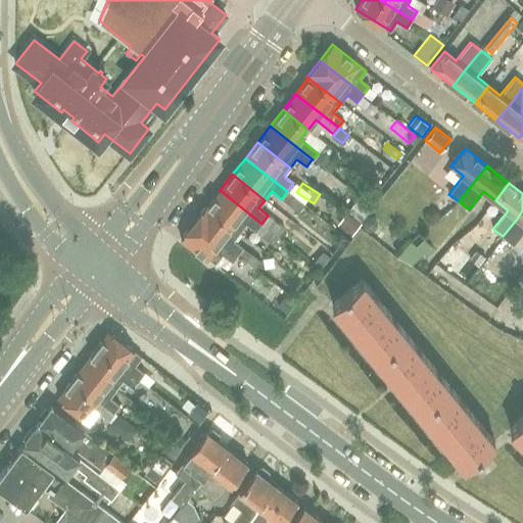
[(206,205),(205,205),(240,232),(246,224),(255,231),(262,224),(220,190),(207,206),(206,205)]
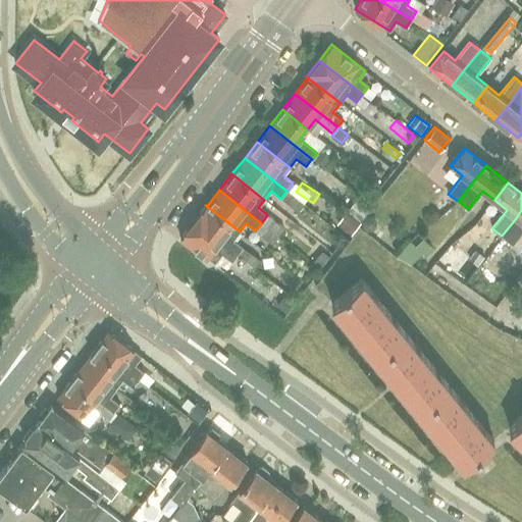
[(294,196),(286,204),(298,212),(304,205),(294,196)]
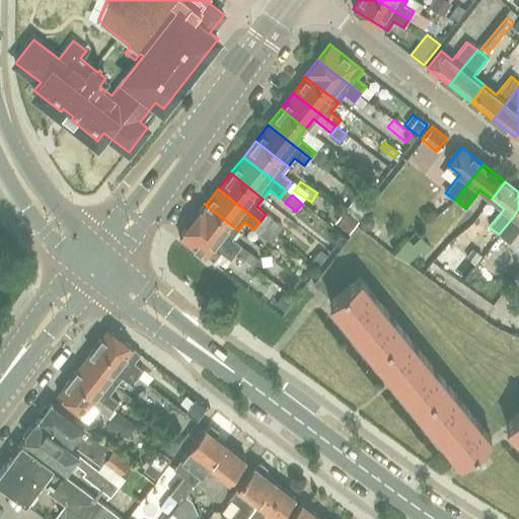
[(231,238),(238,230),(204,204),(192,220),(235,254),(235,253),(241,245),(231,238)]
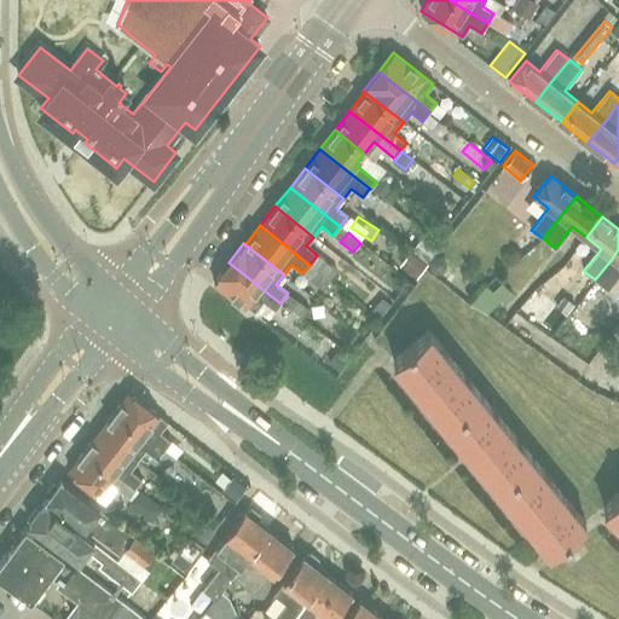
[(618,249),(612,259),(595,279),(607,289),(618,275),(618,249)]
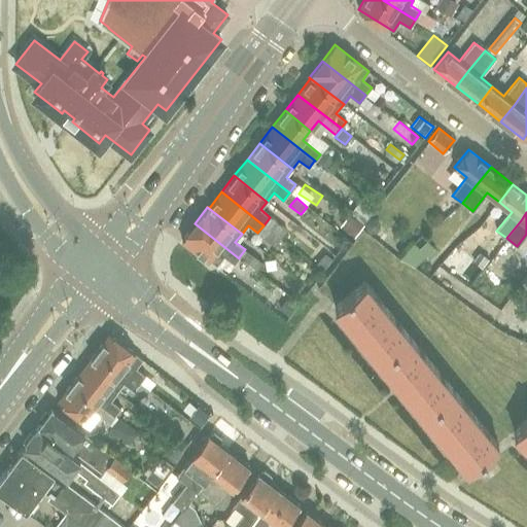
[(364,226),(350,215),(341,226),(355,239),(364,226)]
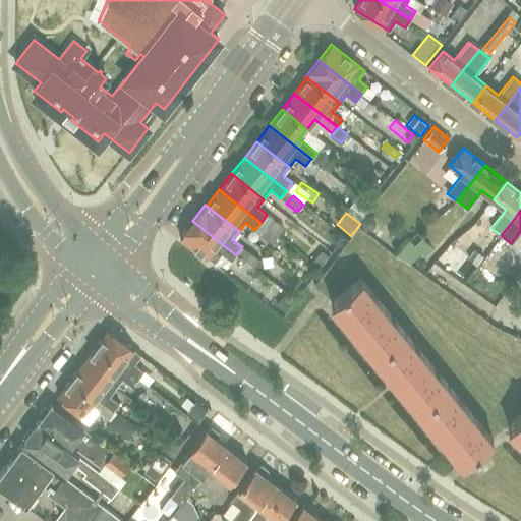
[(231,262),(236,255),(192,221),(180,237),(206,257),(214,264),(222,253),(231,262)]
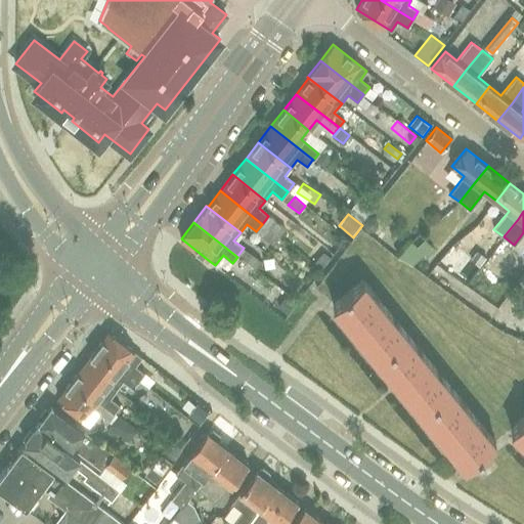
[(269,229),(262,236),(273,246),(279,237),(275,234),(269,229)]
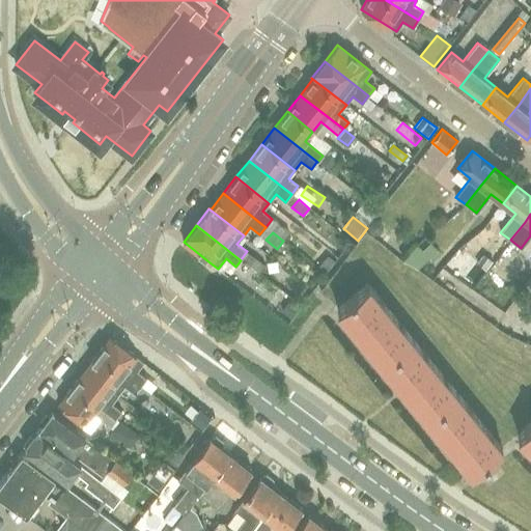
[(247,264),(254,271),(258,273),(264,266),(253,256),(247,264)]
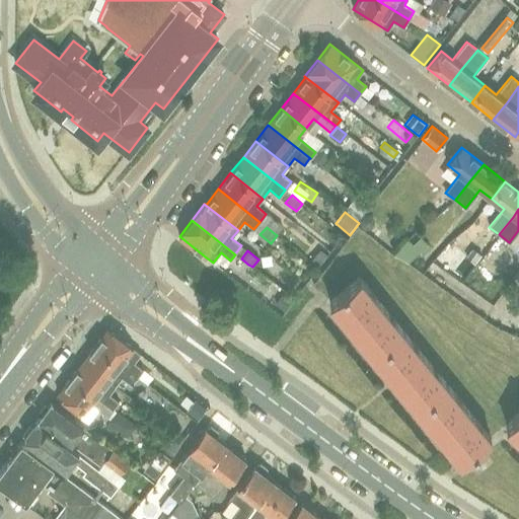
[(320,250),(312,261),(319,267),(327,256),(320,250)]
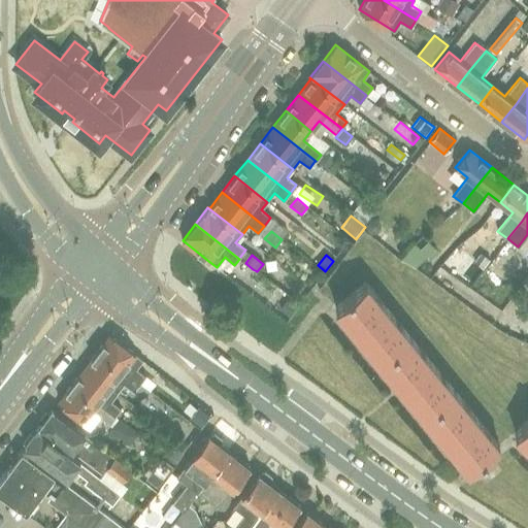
[(366,282),(335,306),(380,361),(410,336),(366,282)]
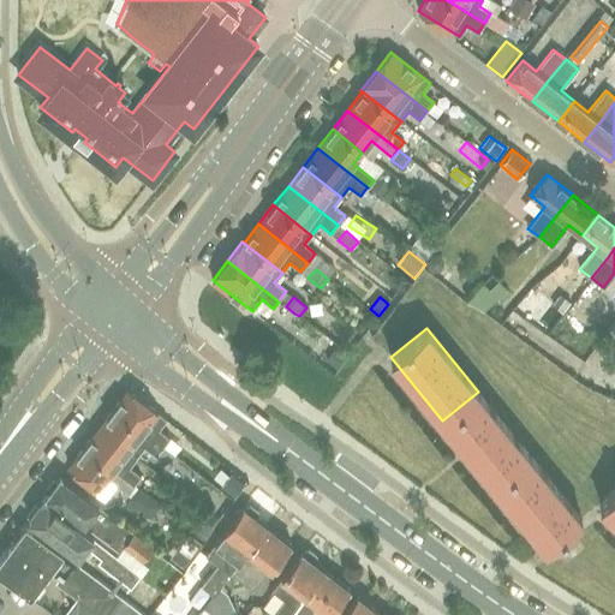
[(163,448),(169,440),(157,430),(167,419),(129,389),(113,408),(163,448)]
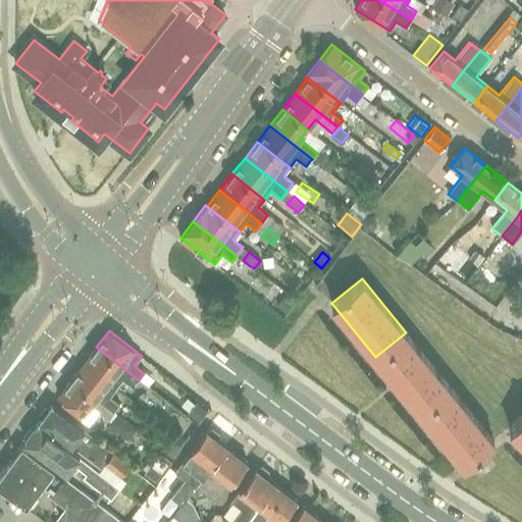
[(375,357),(419,411),(450,386),(406,332),(375,357)]
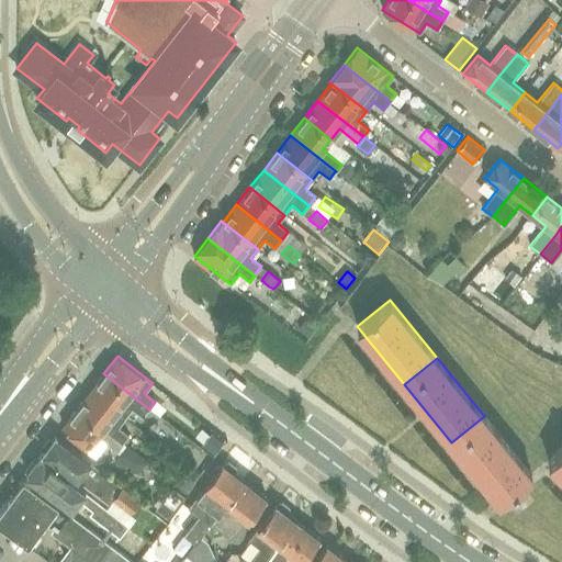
[(125,418),(134,408),(144,416),(149,409),(103,373),(90,391),(125,418)]
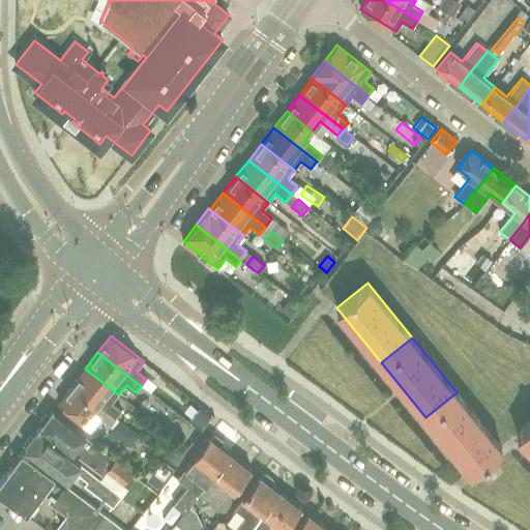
[(118,394),(85,369),(72,385),(115,418),(121,412),(111,405),(118,394)]
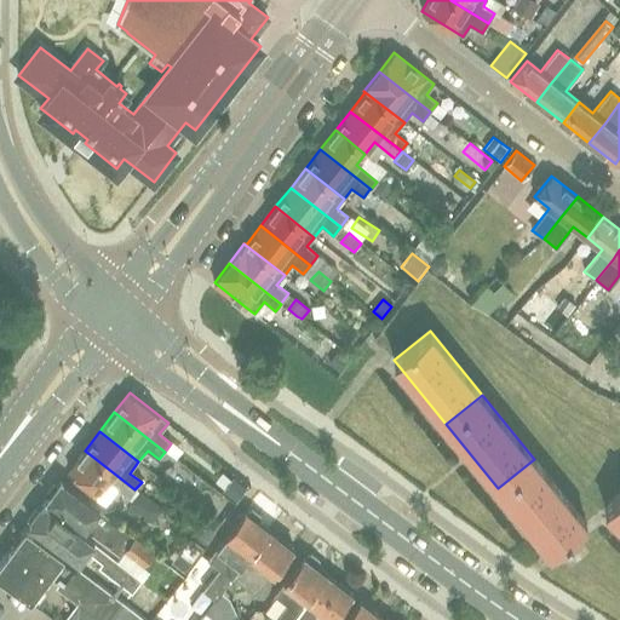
[(135,489),(85,451),(69,470),(98,493),(108,482),(128,498),(135,489)]
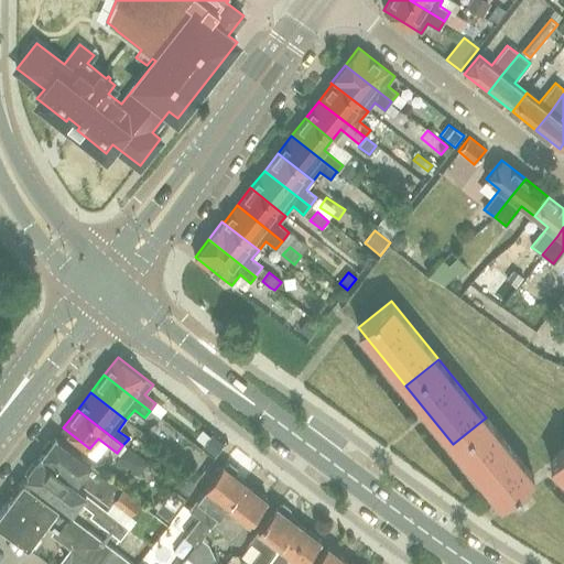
[(533,476),(486,418),(453,444),(500,502),(533,476)]
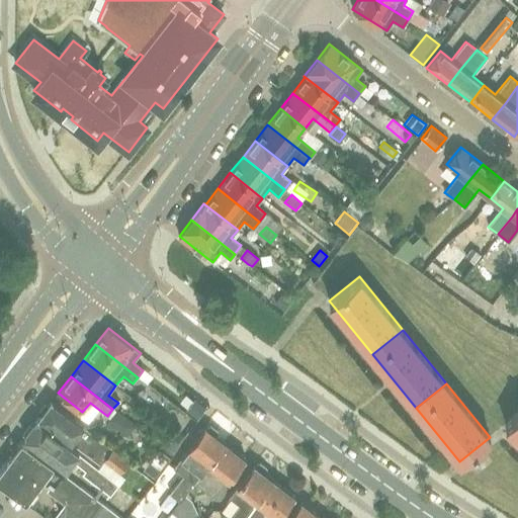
[(84,427),(51,402),(47,408),(45,406),(38,413),(39,416),(38,419),(99,465),(103,460),(119,473),(128,461),(127,459),(112,449),(84,427)]
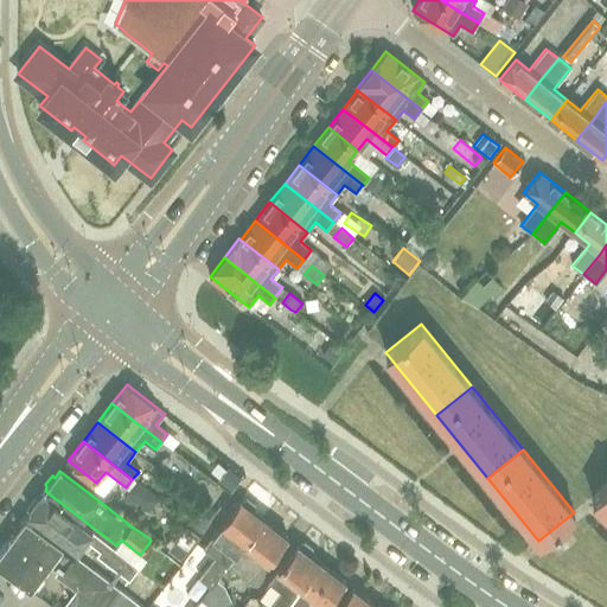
[(606,481),(592,498),(606,511),(606,481)]
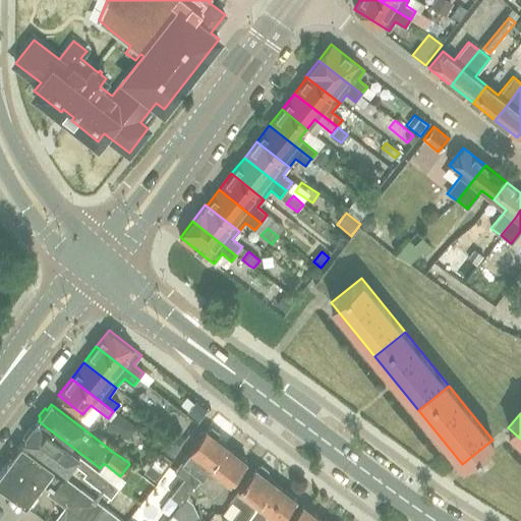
[(67,473),(73,465),(84,473),(82,476),(110,498),(118,487),(79,457),(37,423),(32,430),(30,429),(23,438),(25,440),(24,441),(67,473)]
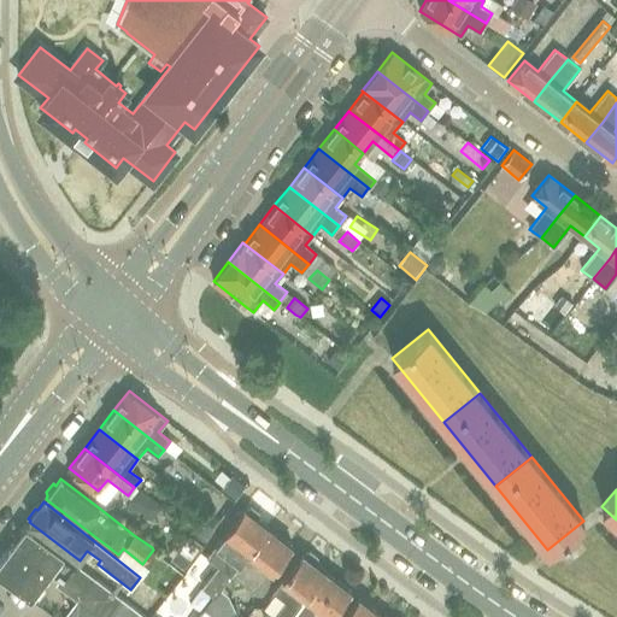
[(213,598),(222,587),(234,573),(268,528),(256,518),(257,517),(247,510),(246,511),(244,510),(224,535),(216,546),(206,558),(218,566),(203,588),(213,598)]
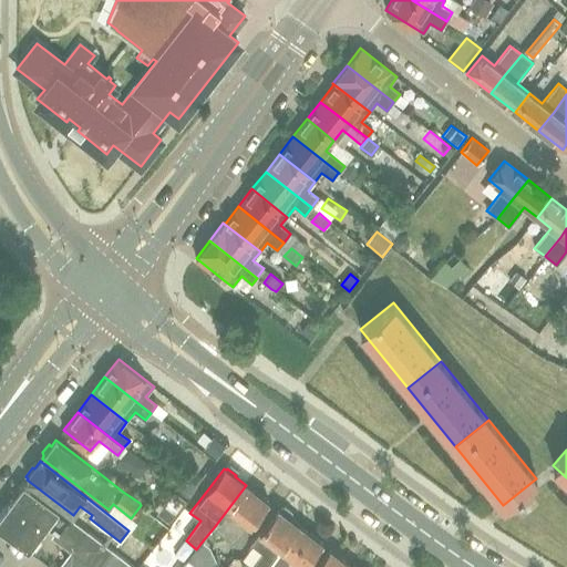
[(0,531),(28,550),(44,528),(53,535),(51,537),(89,566),(133,566),(62,513),(58,509),(23,484),(0,514),(0,531)]
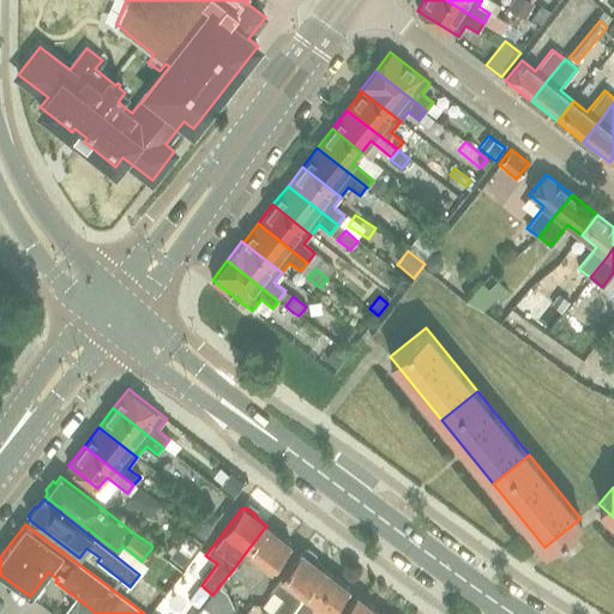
[(266,525),(233,570),(240,575),(246,566),(263,578),(271,569),(290,543),(288,542),(289,540),(280,533),(278,534),(266,525)]
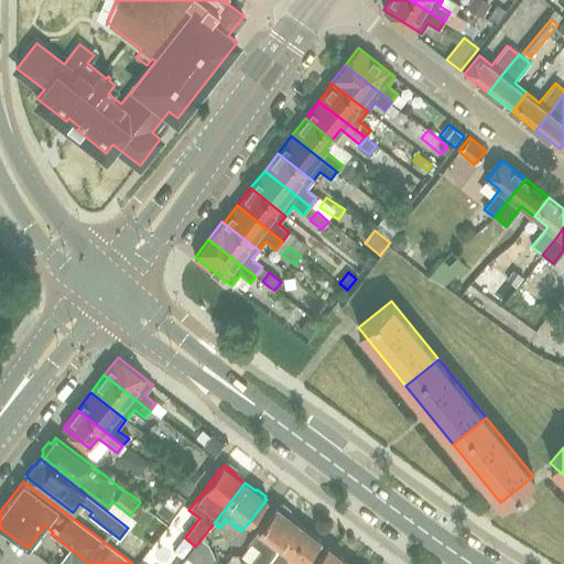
[(155,511),(169,522),(186,500),(173,490),(155,511)]
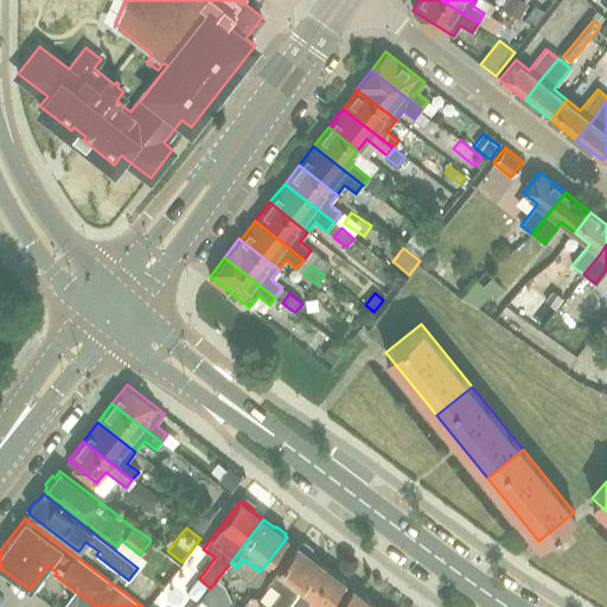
[(287,606),(320,563),(308,555),(310,553),(300,545),(299,547),(296,545),(278,570),(270,580),(282,589),(268,606),(287,606)]
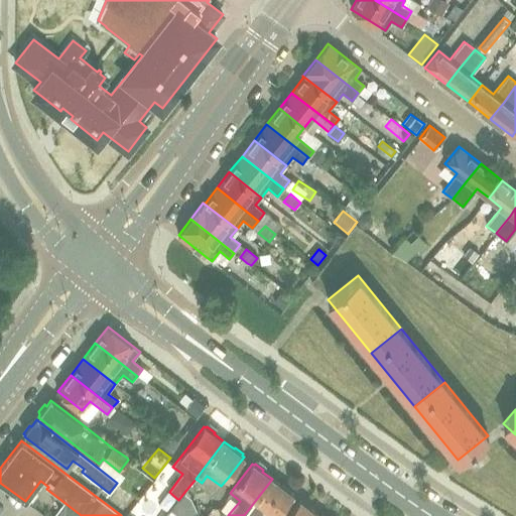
[(282,487),(272,479),(244,515),(257,515),(259,515),(260,515),(275,515),(276,515),(277,515),(292,495),(290,493),(291,491),(283,485),(282,487)]
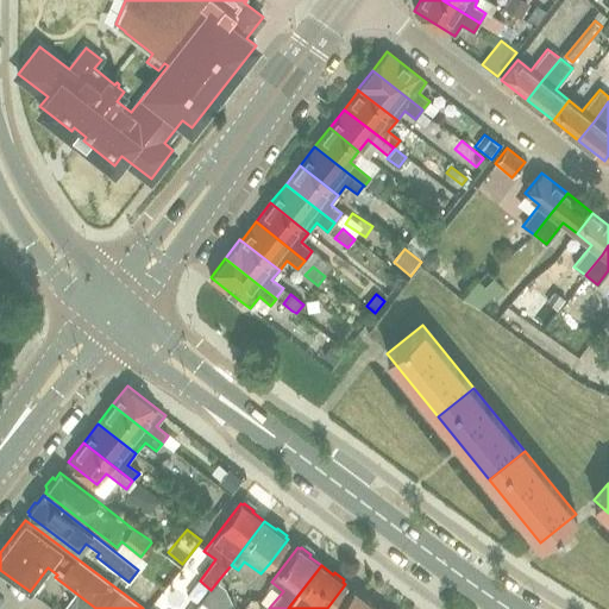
[(232,608),(237,604),(230,586),(219,579),(211,590),(195,608),(232,608)]
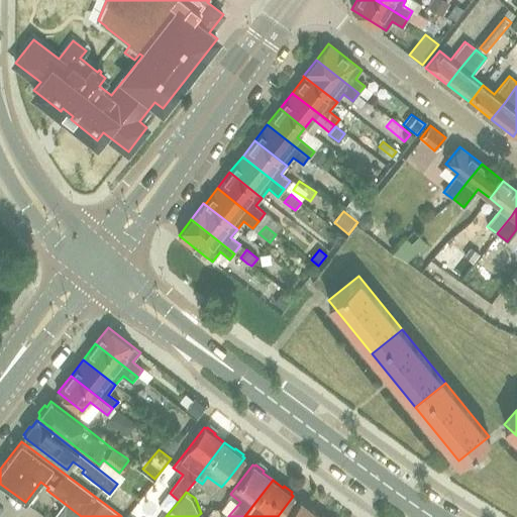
[(318,516),(320,516),(310,508),(311,507),(303,501),(301,502),(300,501),(287,516),(318,516)]
